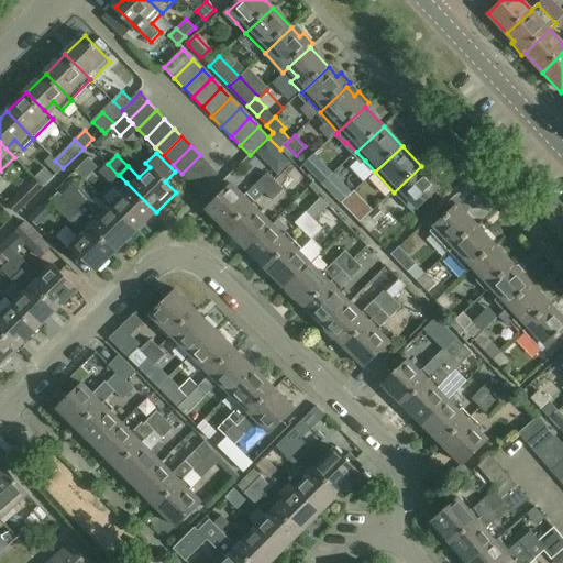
[(181,174),(190,183),(209,164),(200,155),(181,174)]
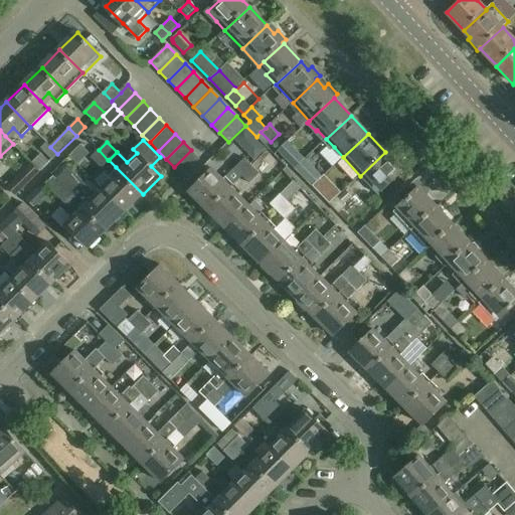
[(259,142),(246,152),(254,160),(266,150),(259,142)]
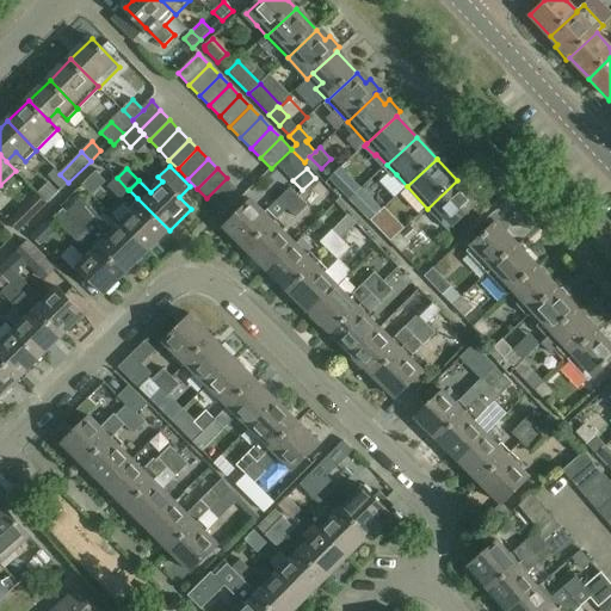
[(55,170),(49,176),(61,189),(68,183),(60,174),(55,170)]
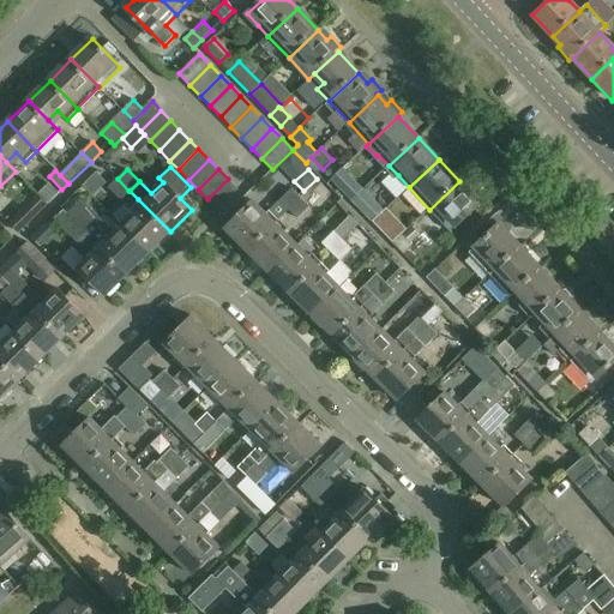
[(332,179),(343,191),(351,181),(341,170),(332,179)]
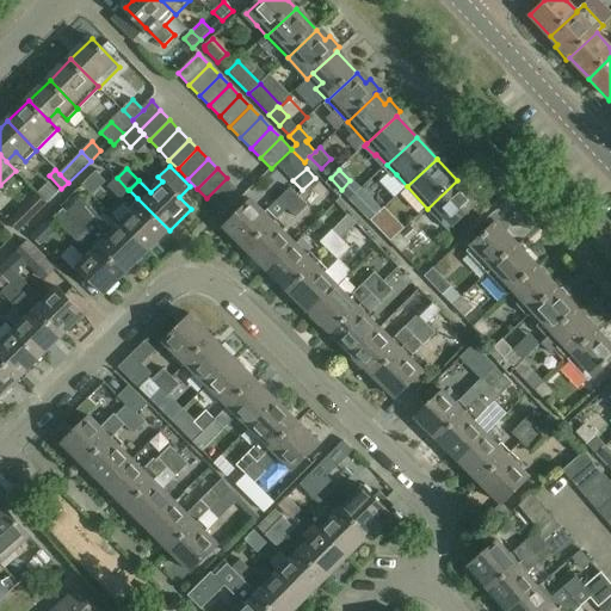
[(121,198),(129,190),(128,190),(117,178),(109,186),(121,198)]
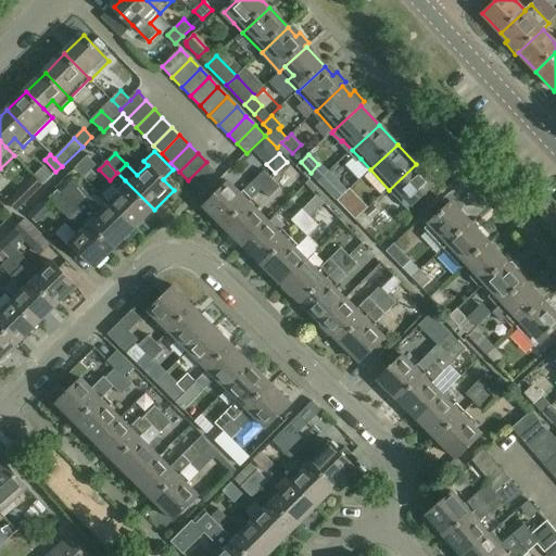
[(206,162),(188,180),(197,190),(215,172),(206,162)]
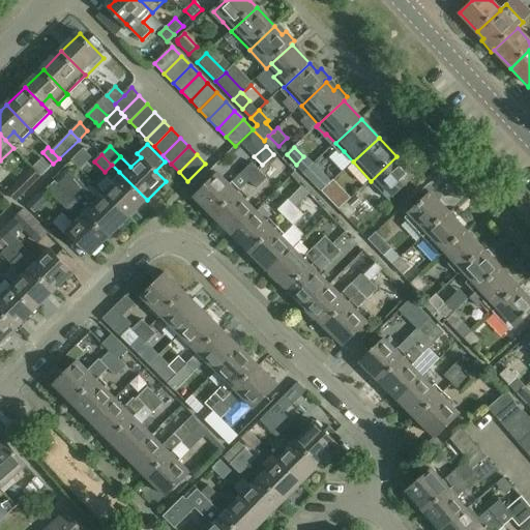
[(396,156),(371,181),(388,200),(414,176),(396,156)]
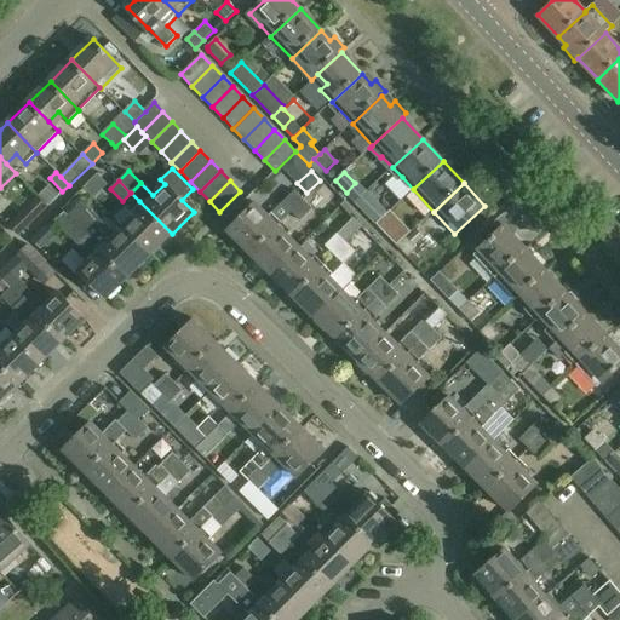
[(39,197),(49,206),(59,195),(51,185),(39,197)]
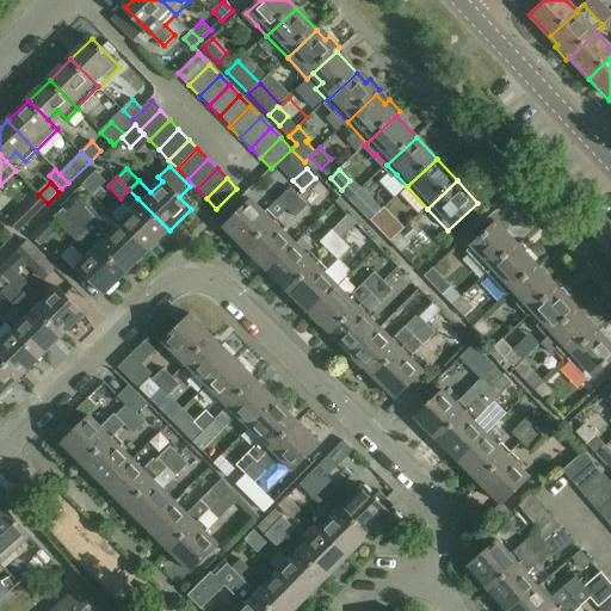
[(288,209),(300,197),(290,187),(278,199),(288,209)]
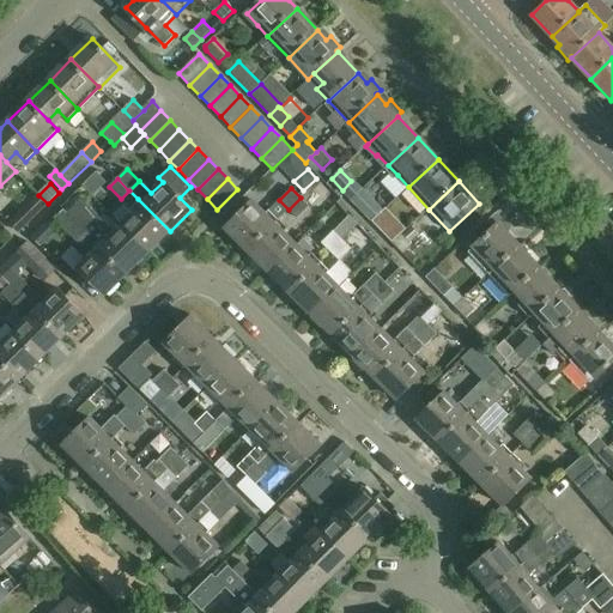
[(383,210),(364,190),(353,201),(372,220),(383,210)]
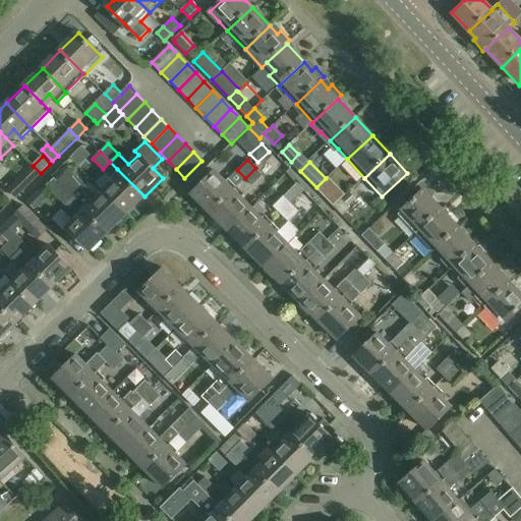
[(255,168),(245,178),(253,186),(264,175),(255,168)]
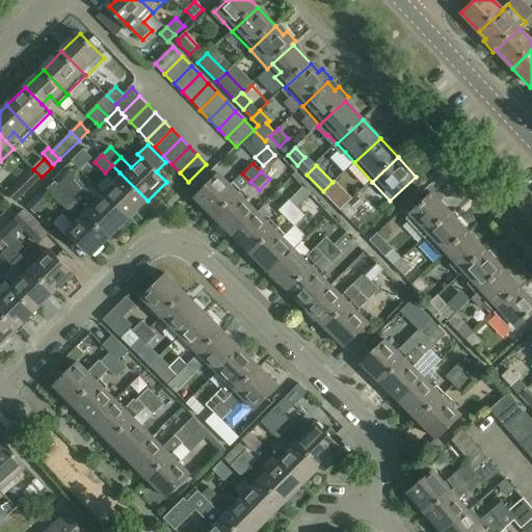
[(54,182),(47,189),(56,200),(64,191),(75,203),(110,238),(129,219),(105,194),(99,201),(70,173),(58,185),(54,182)]
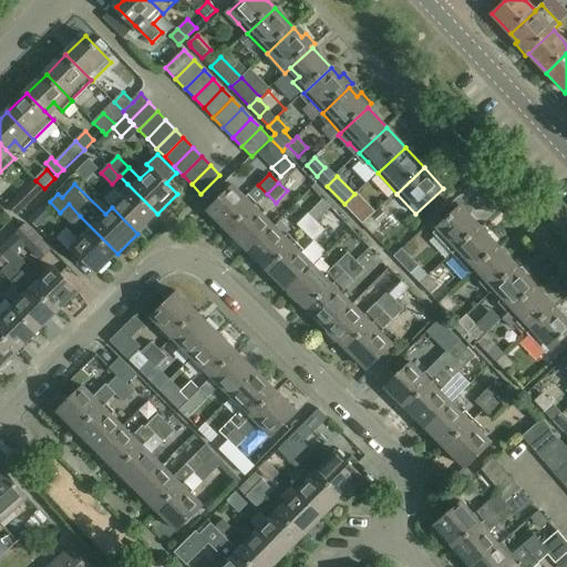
[(123,196),(112,207),(137,234),(157,214),(127,184),(119,193),(123,196)]
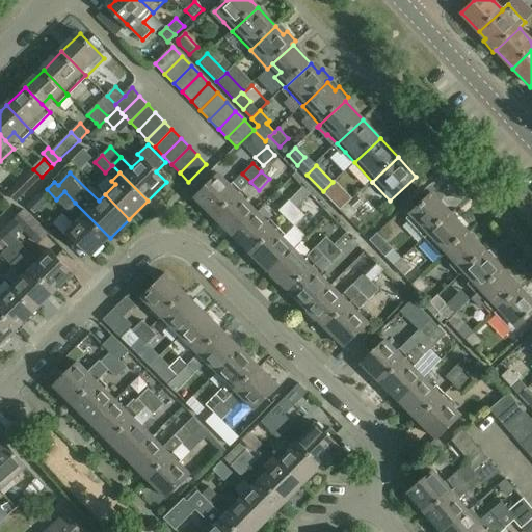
[(195,198),(214,217),(241,190),(234,183),(231,186),(219,175),(195,198)]
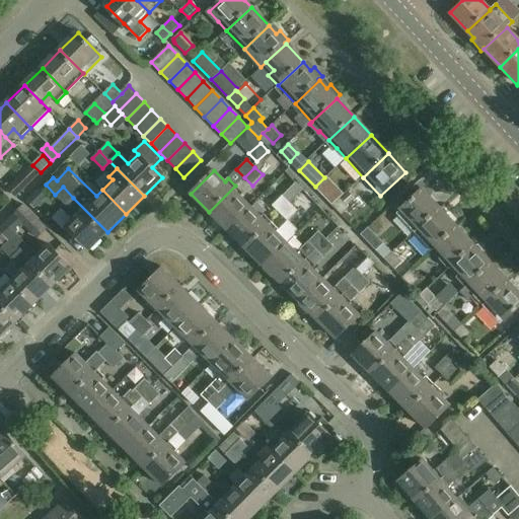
[(16,197),(31,180),(24,172),(8,190),(16,197)]
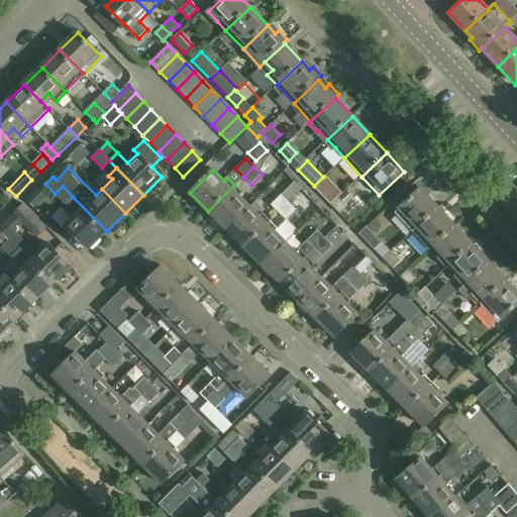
[(321,180),(314,187),(323,196),(331,189),(321,180)]
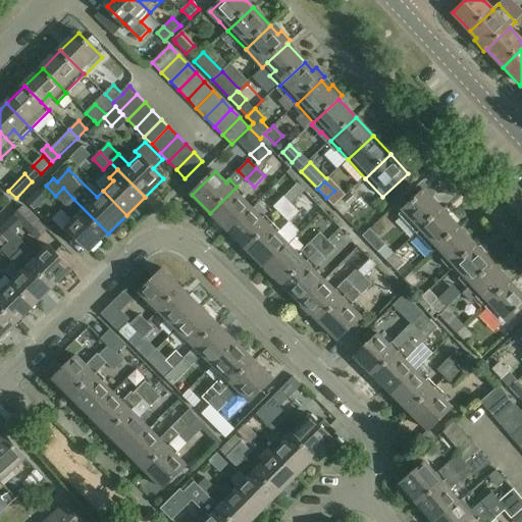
[(210,213),(228,231),(252,208),(242,198),(245,196),(237,187),(210,213)]
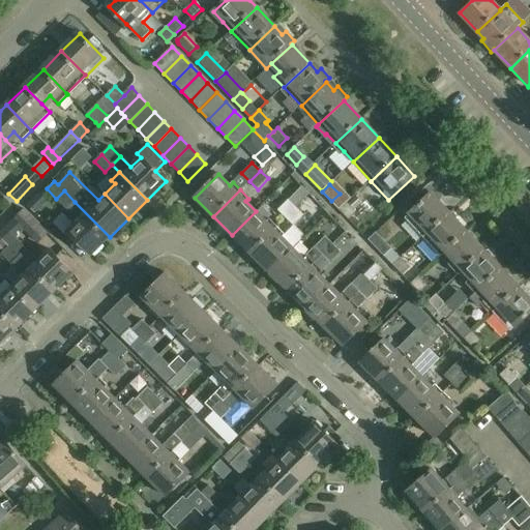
[(64,190),(56,199),(66,209),(75,202),(64,190)]
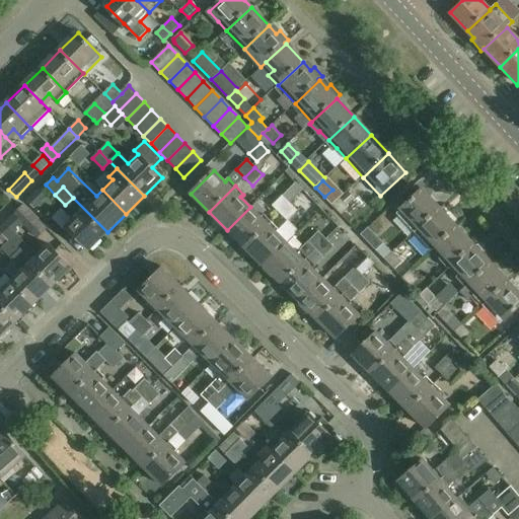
[(423,191),(403,209),(397,214),(416,233),(440,210),(423,191)]
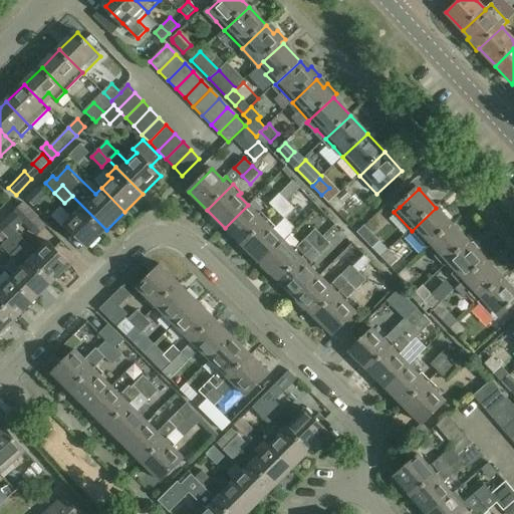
[(345,191),(338,198),(330,205),(338,213),(346,206),(343,204),(351,197),(345,191)]
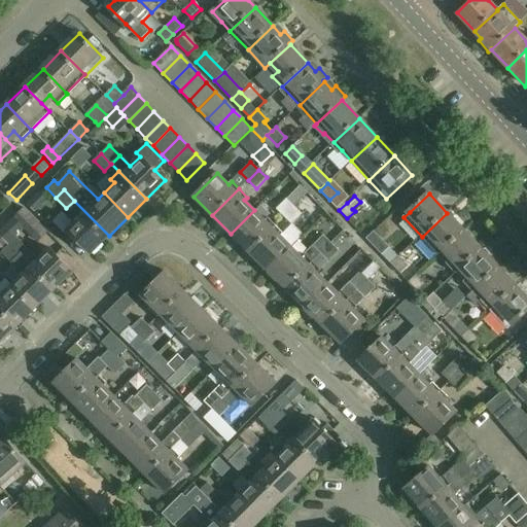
[(33,197),(27,204),(34,212),(41,205),(33,197)]
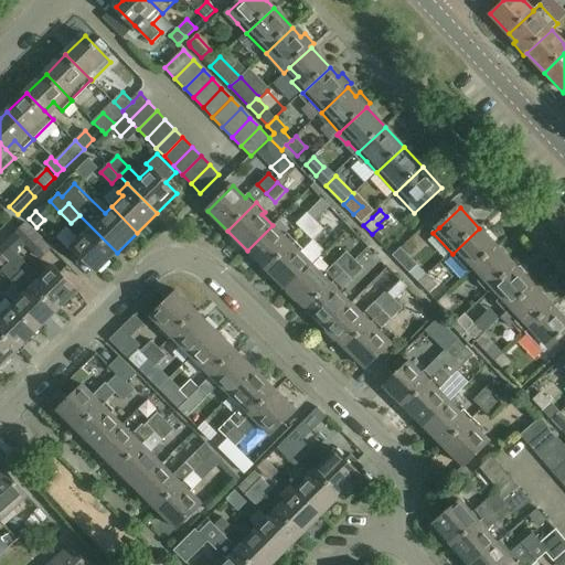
[(306,233),(317,222),(308,212),(297,224),(306,233)]
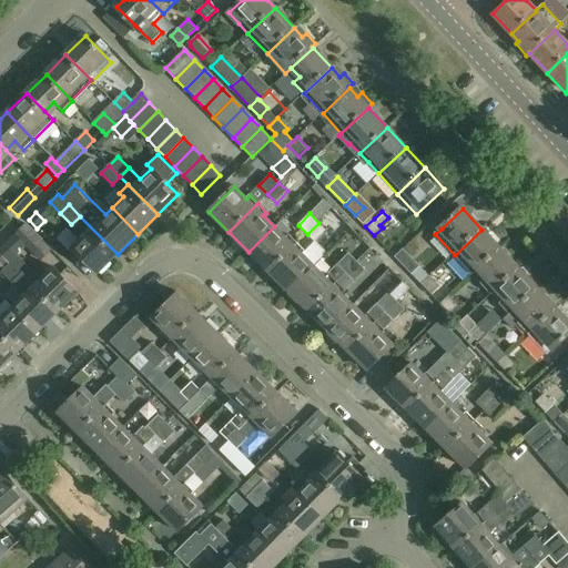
[(80,216),(71,224),(83,236),(72,249),(98,274),(118,254),(80,216)]
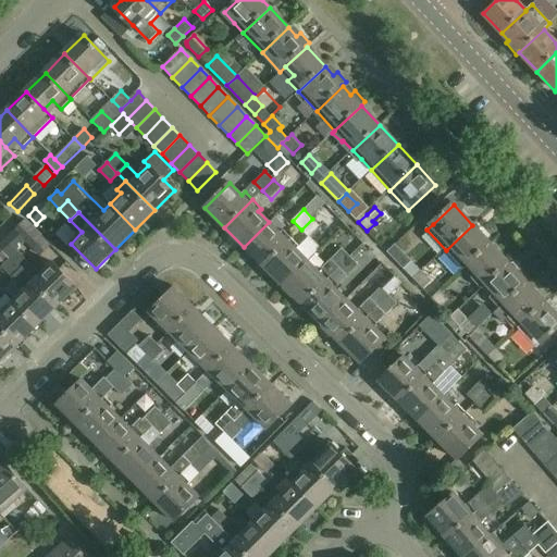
[(312,219),(301,230),(309,237),(320,226),(312,219)]
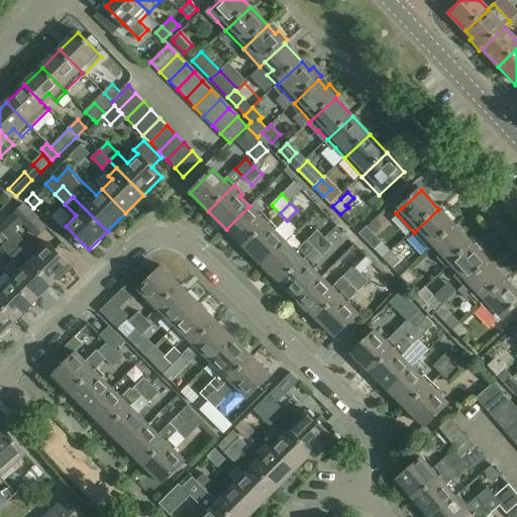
[(23,204),(13,213),(24,224),(36,237),(46,227),(23,204)]
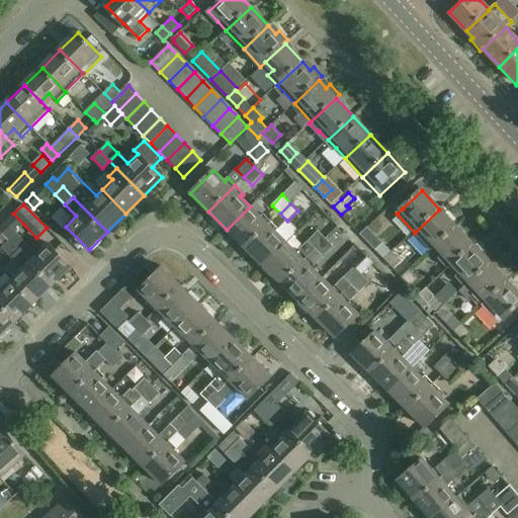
[(227,230),(245,248),(271,222),(263,214),(261,217),(250,206),(227,230)]
